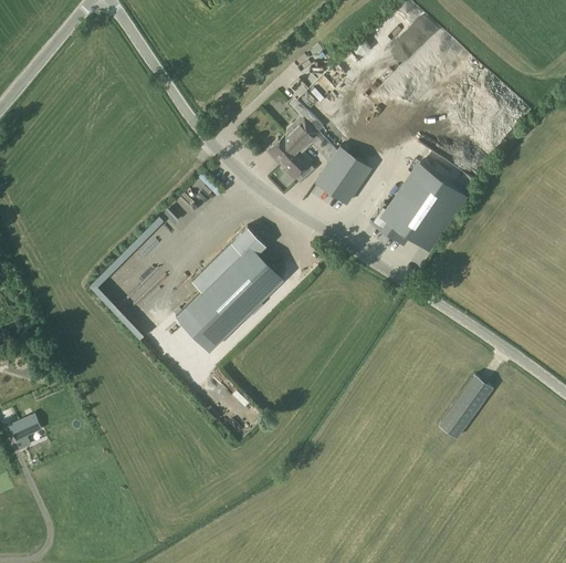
[(274,96),(259,108),(263,114),(279,102),(274,96)]
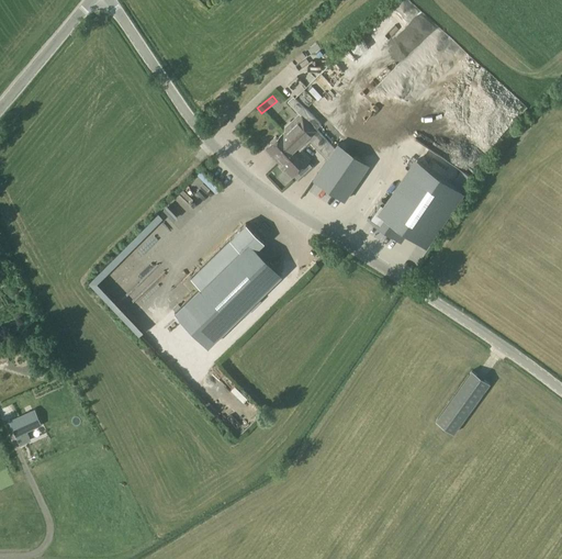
[(285,134),(284,135),(300,151),(311,141),(316,135),(314,133),(321,127),(293,99),(288,104),(301,119),(293,126),(291,125),(285,131),(285,133),(285,134)]
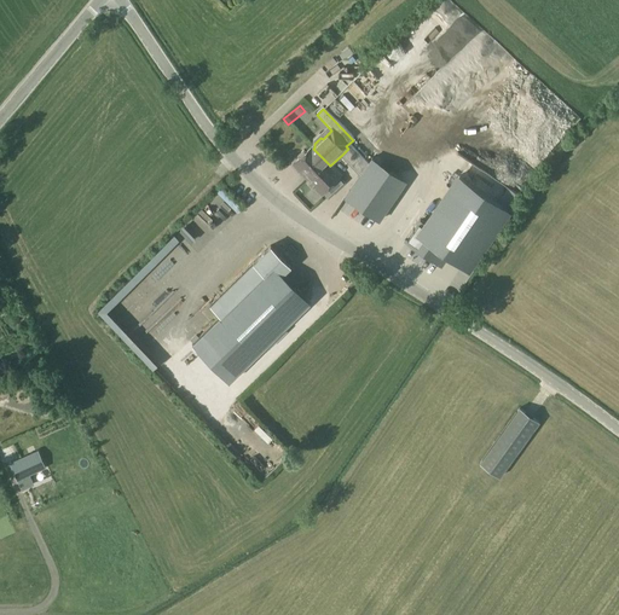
[(545,121),(553,131),(563,122),(555,112),(545,121)]
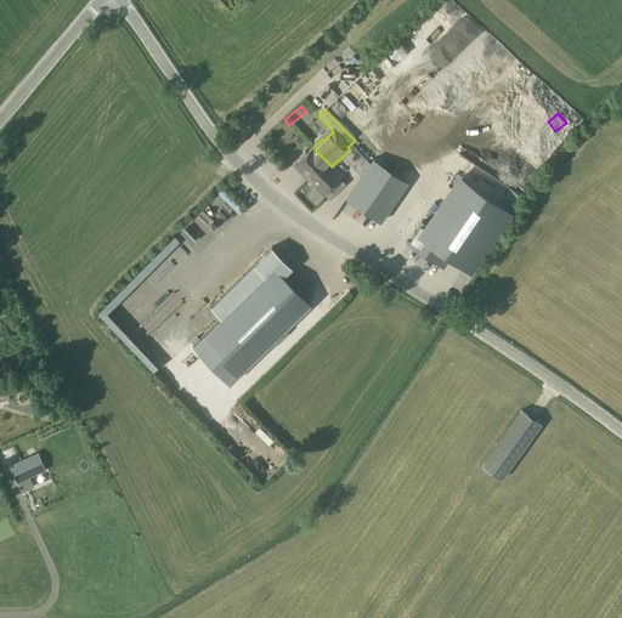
[(543,137),(538,146),(547,149),(550,141),(543,137)]
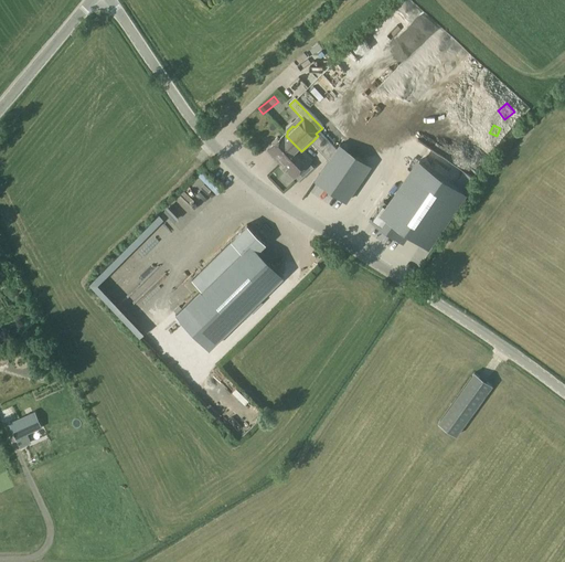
[(479,140),(487,145),(489,140),(481,135),(479,140)]
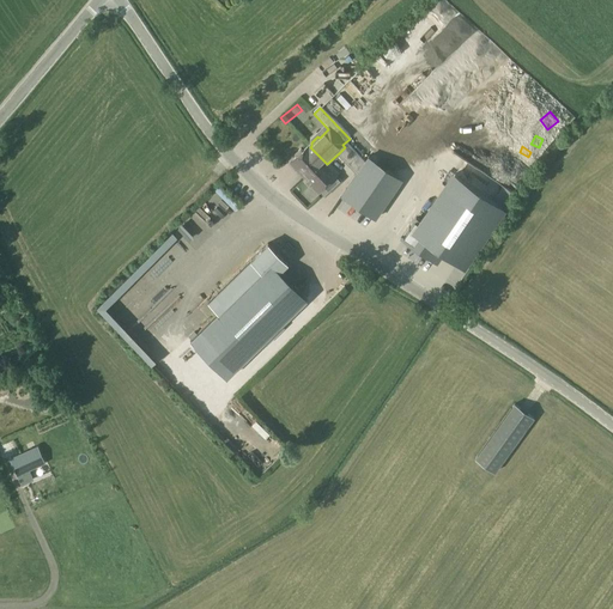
[(297,160),(290,166),(319,196),(338,177),(327,165),(327,164),(310,147),(309,147),(308,148),(309,150),(304,153),(302,152),(295,158),(297,160)]
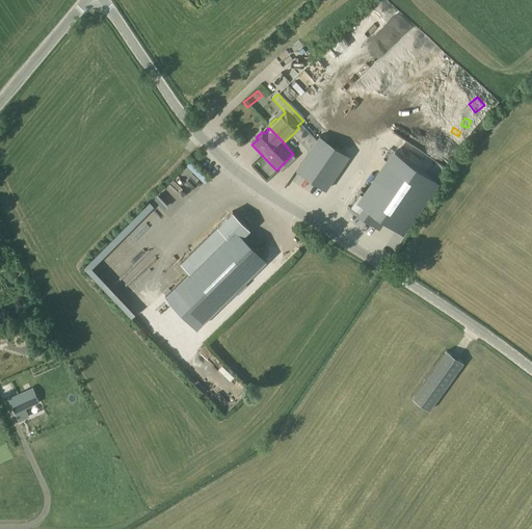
[(319,139),(297,173),(326,192),(348,159),(319,139)]
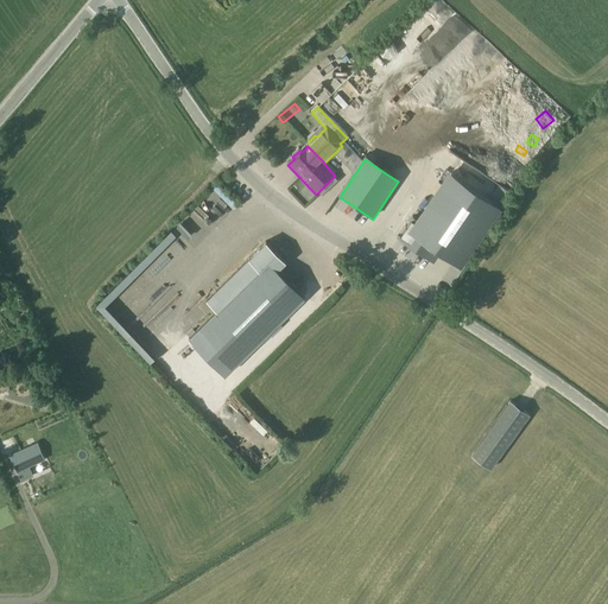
[(413,220),(399,240),(432,262),(438,253),(458,267),(499,208),(451,176),(419,224),(413,220)]
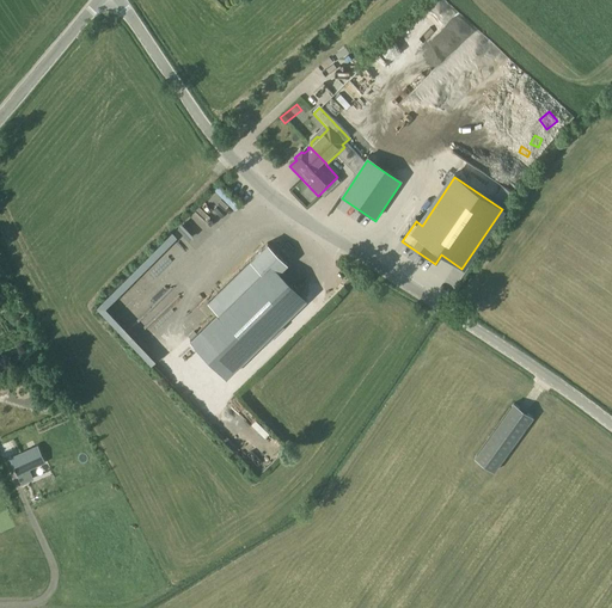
[(204,200),(147,259),(161,272),(183,250),(195,262),(224,232),(220,228),(238,210),(226,200),(215,210),(204,200)]
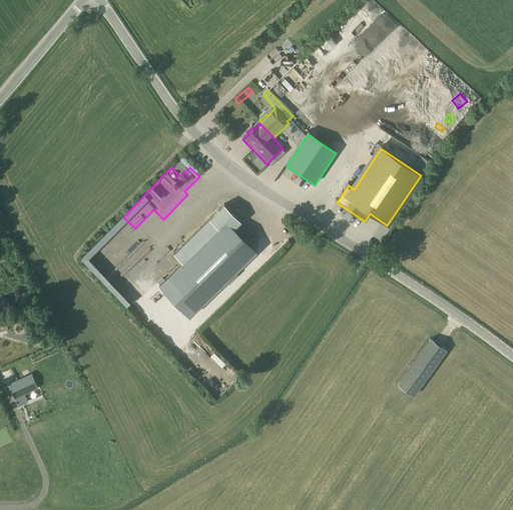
[(168,280),(159,289),(189,319),(198,310),(257,252),(234,229),(240,223),(223,206),(181,248),(190,258),(168,280)]
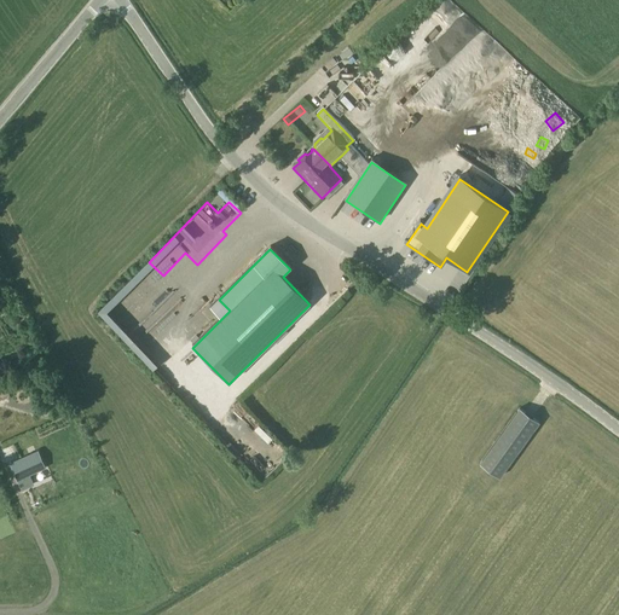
[(160,321),(148,332),(156,342),(168,330),(160,321)]
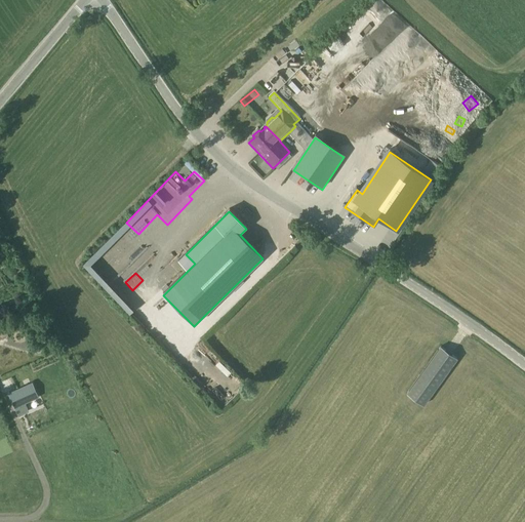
[(155,317),(161,306),(155,303),(149,314),(155,317)]
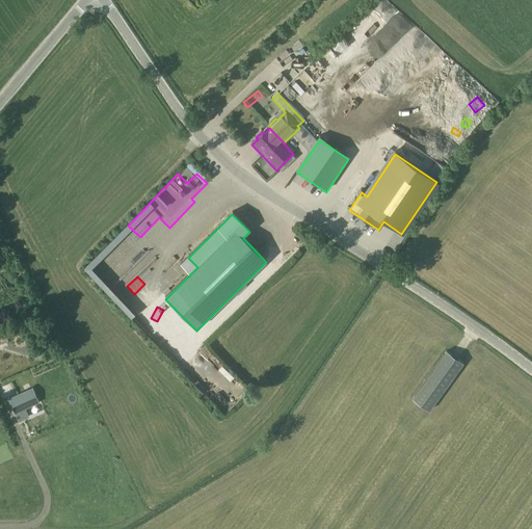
[(43,351),(48,348),(41,332),(40,329),(34,333),(41,346),(43,351)]
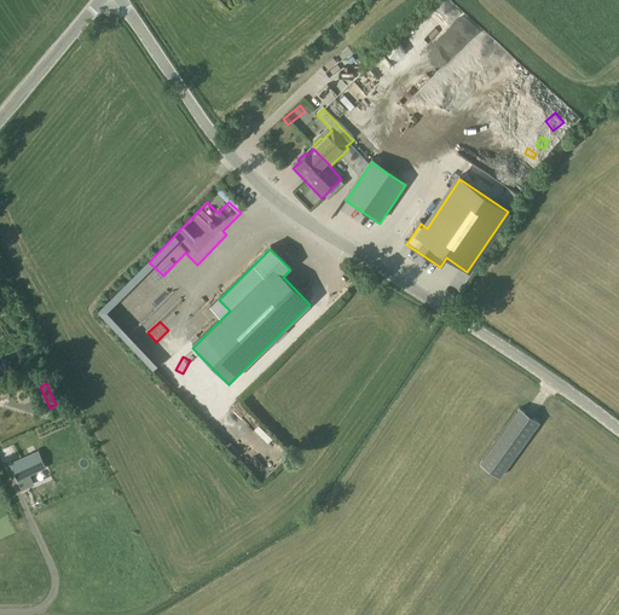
[(52,413),(50,408),(47,402),(41,405),(46,416),(52,413)]
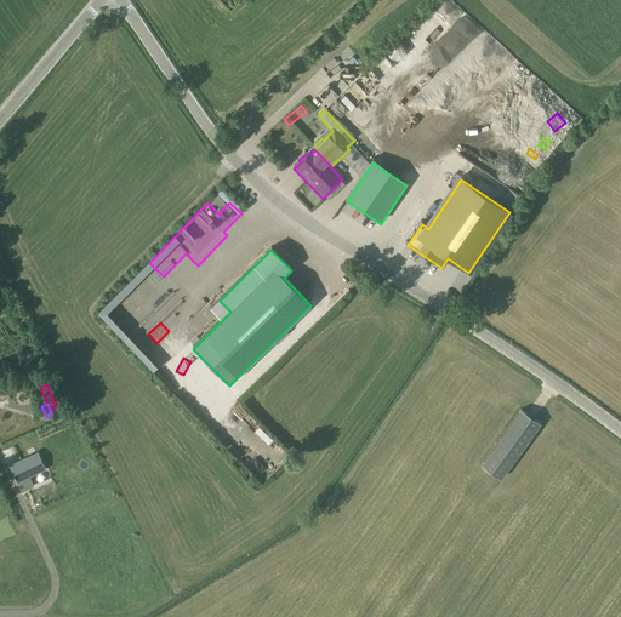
[(522,412),(482,468),(501,483),(541,427),(522,412)]
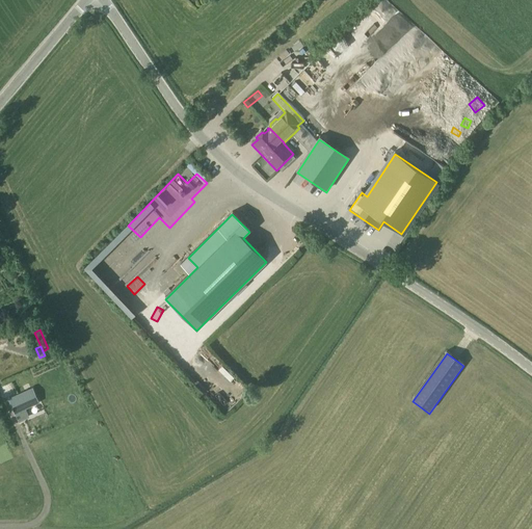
[(8,402),(18,424),(28,419),(25,413),(38,406),(31,392),(8,402)]
